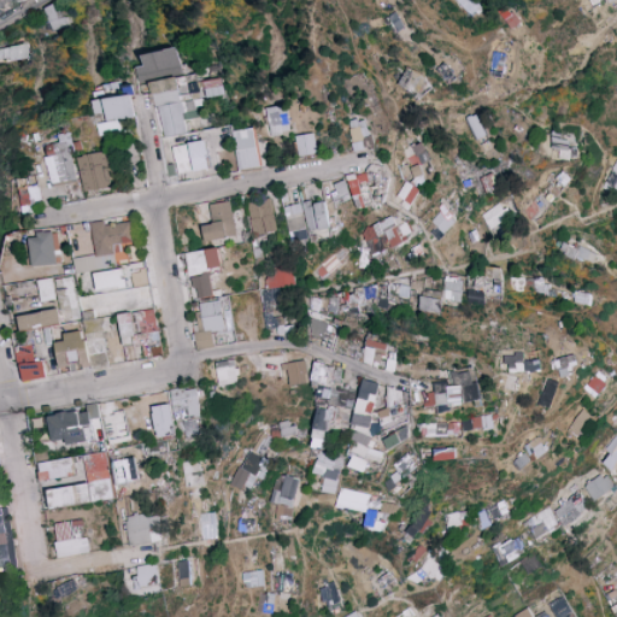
[(456,0),(471,17),(481,9),(474,0),(456,0)]
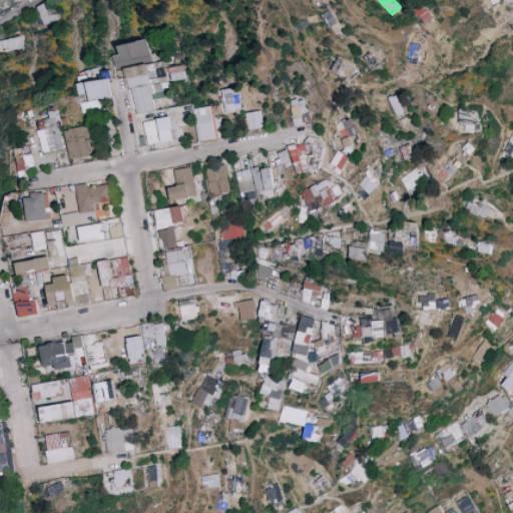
[(37,5),(42,25),(57,21),(54,8),(46,10),(45,3),(37,5)]
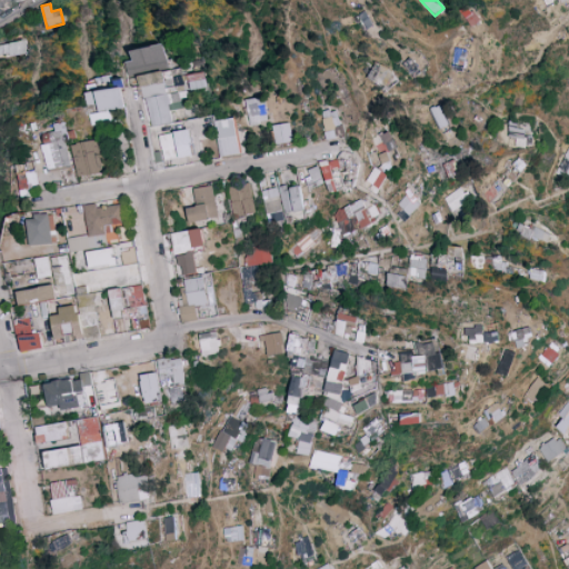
[(0,57),(26,52),(23,40),(0,45),(0,57)]
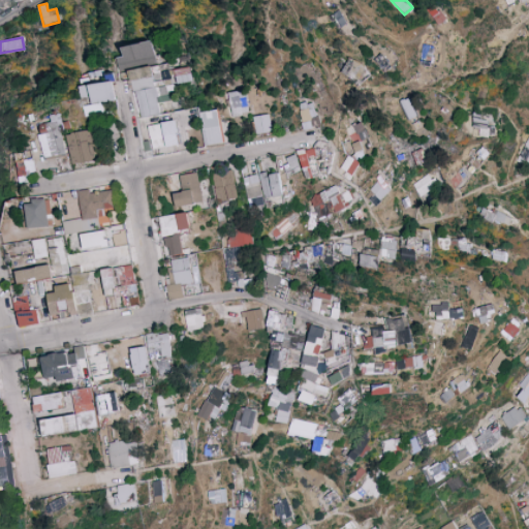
[(139,118),(160,114),(158,102),(176,99),(173,85),(194,81),(191,64),(158,70),(154,40),(122,45),(124,56),(119,57),(123,81),(133,80),(139,118)]
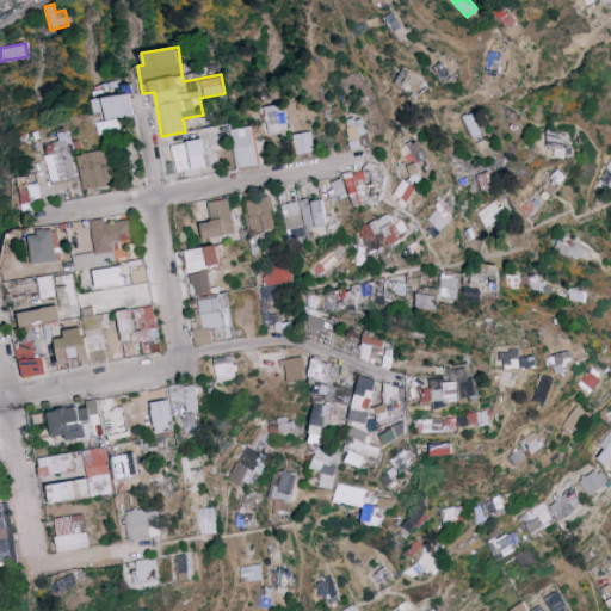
[(419,98),(429,80),(405,66),(395,84),(419,98)]
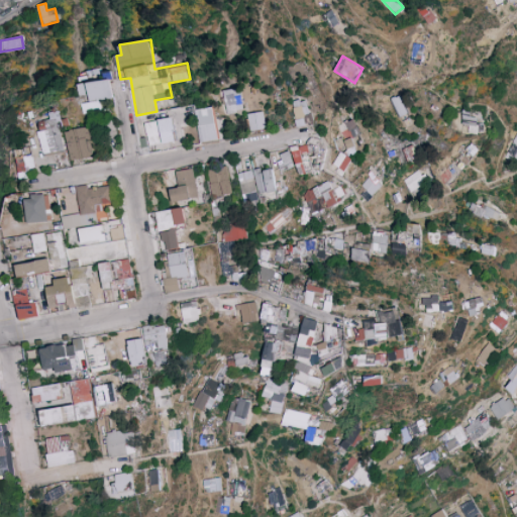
[(80,83),(82,100),(84,99),(86,112),(104,109),(103,100),(116,98),(113,79),(80,83)]
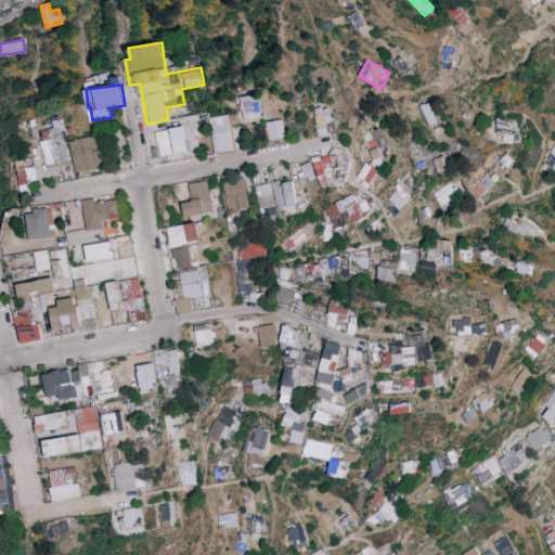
[(240,97),(243,121),(261,118),(257,93),(240,97)]
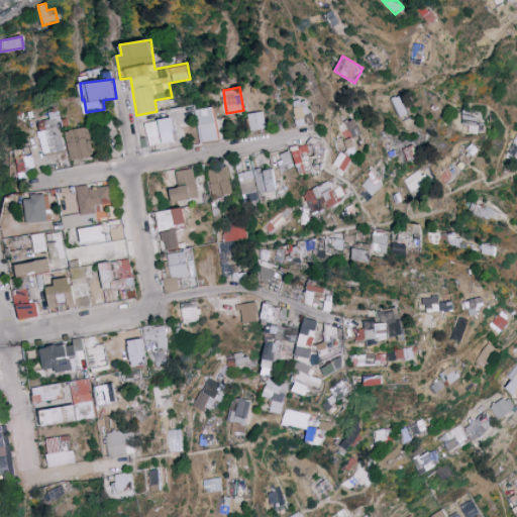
[(408,113),(400,94),(390,99),(399,117),(408,113)]
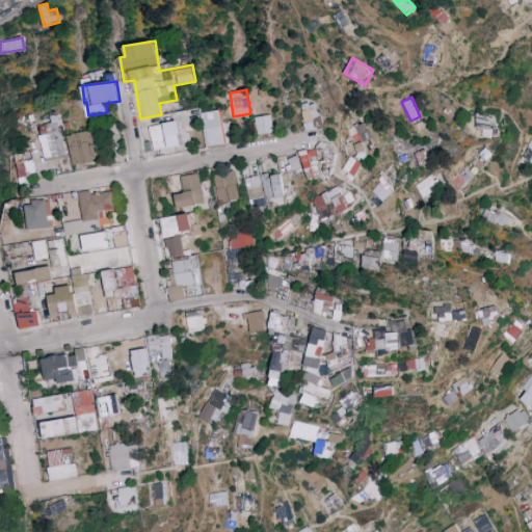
[(303,104),(307,129),(323,127),(320,102),(303,104)]
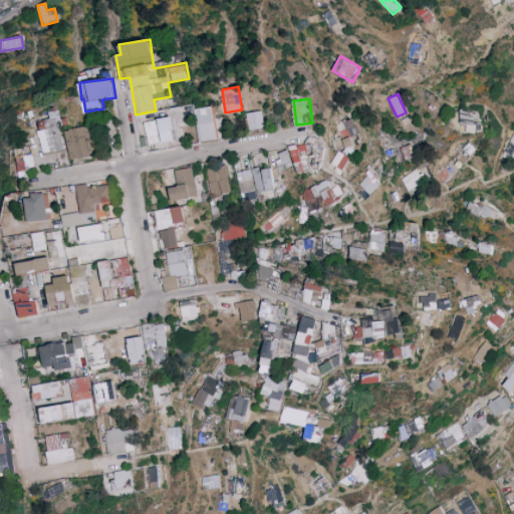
[(195,108),(198,141),(216,140),(213,106),(195,108)]
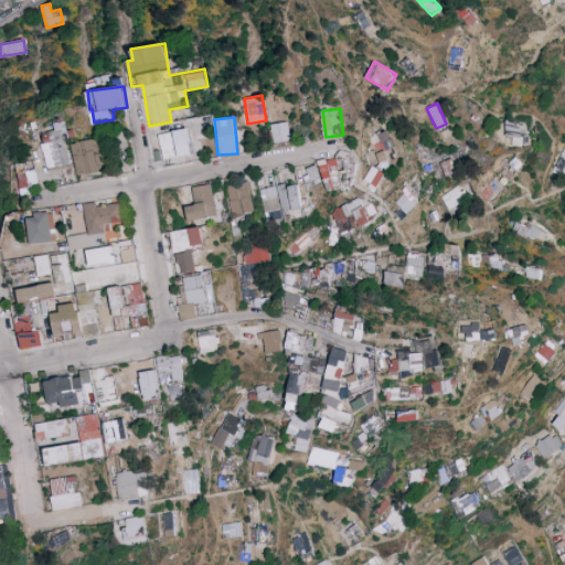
[(57,121),(59,130),(53,130),(54,139),(46,140),(50,168),(74,164),(67,120),(57,121)]
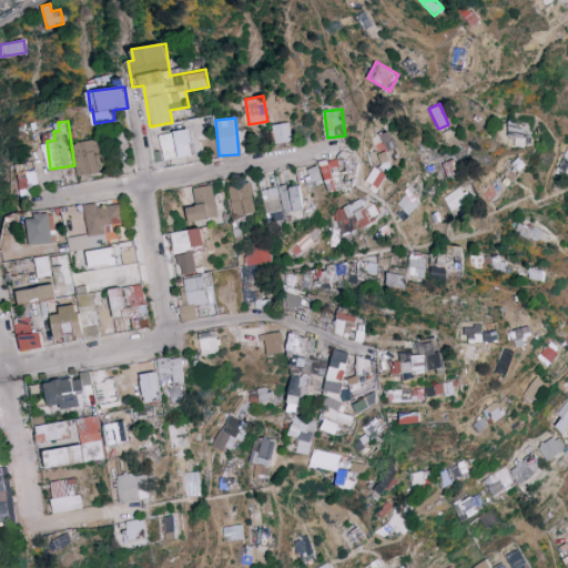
[(294,141),(291,122),(272,124),(275,144),(294,141)]
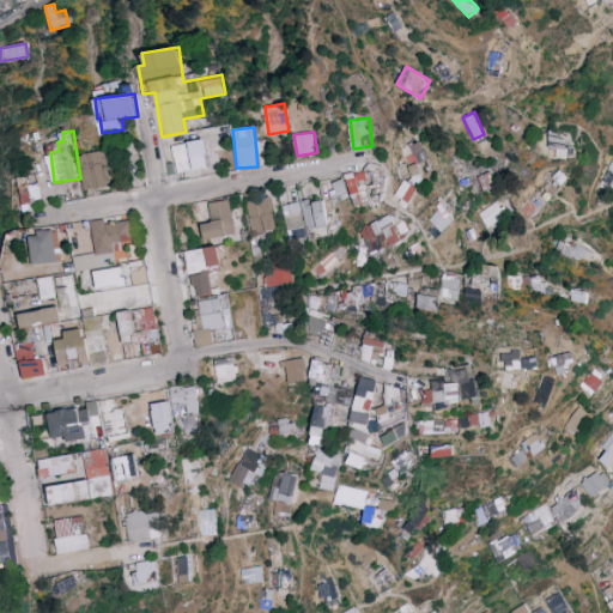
[(556,149),(554,157),(566,158),(569,137),(550,134),(547,147),(556,149)]
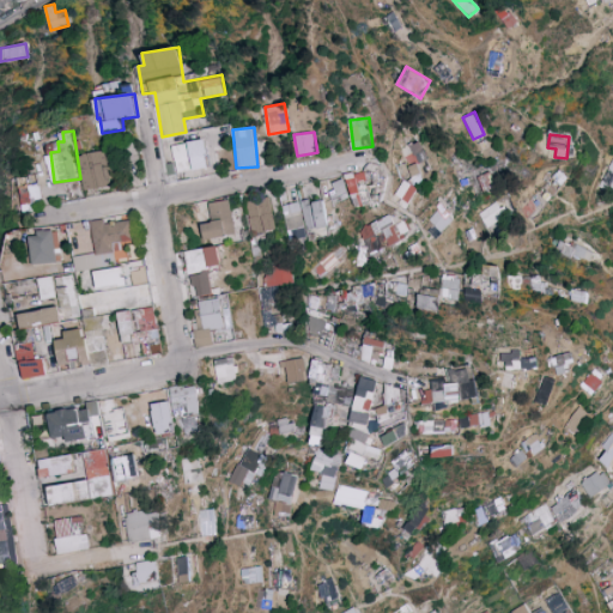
[(176,173),(210,167),(205,139),(171,145),(176,173)]
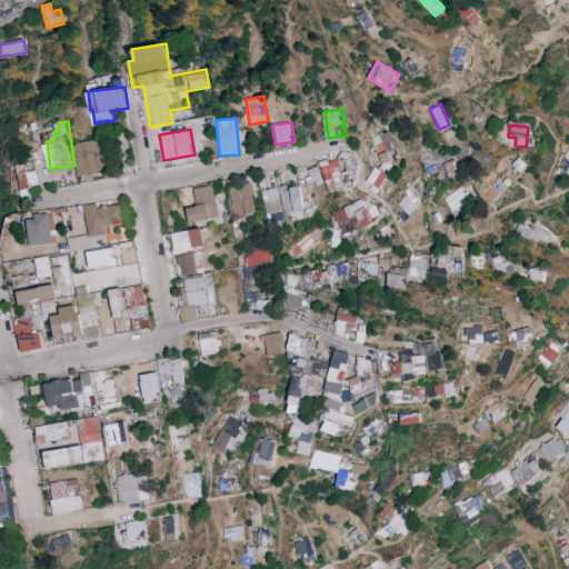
[(382,135),(388,151),(398,148),(391,131),(382,135)]
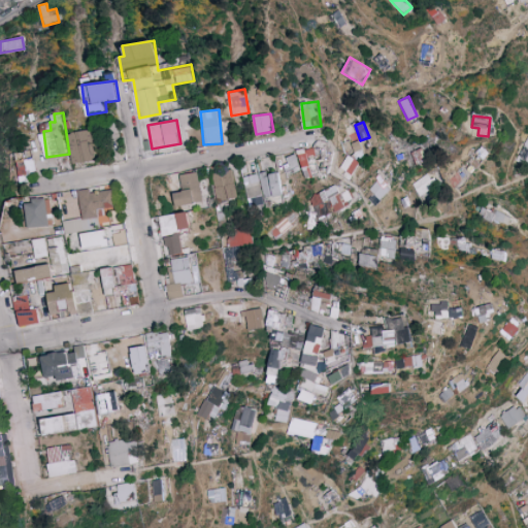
[(96,161),(95,131),(70,132),(72,162),(96,161)]
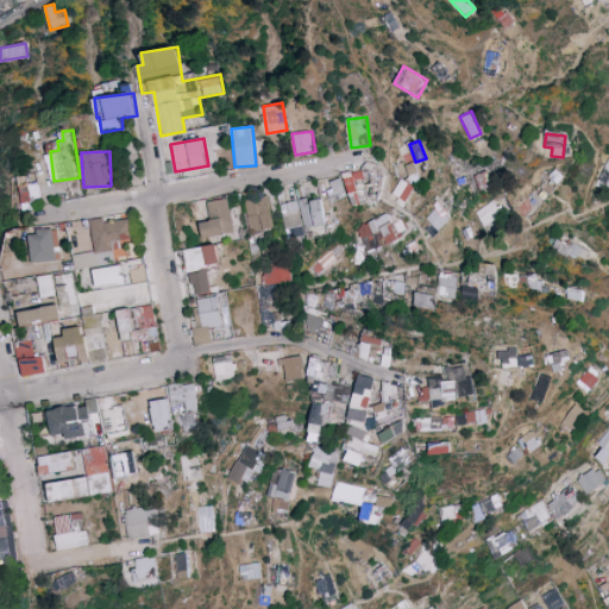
[(608,158),(597,176),(608,184),(608,158)]
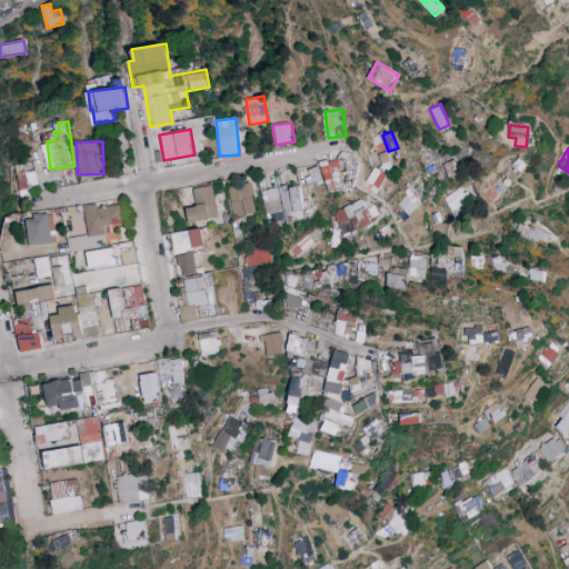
[(395,167),(389,151),(379,155),(386,170),(395,167)]
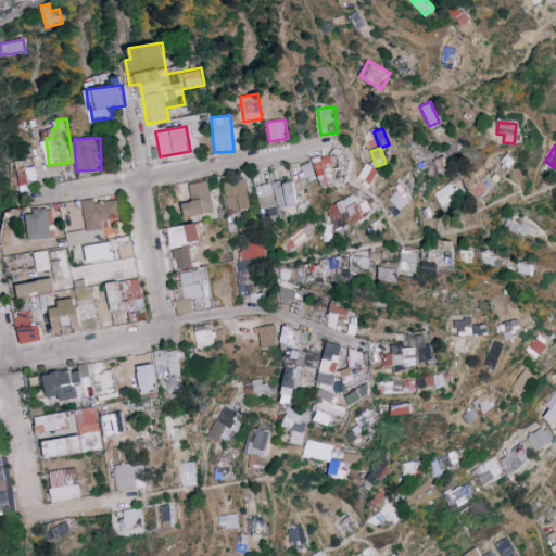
[(332,154),(315,159),(323,188),(331,186),(326,165),(335,163),(332,154)]
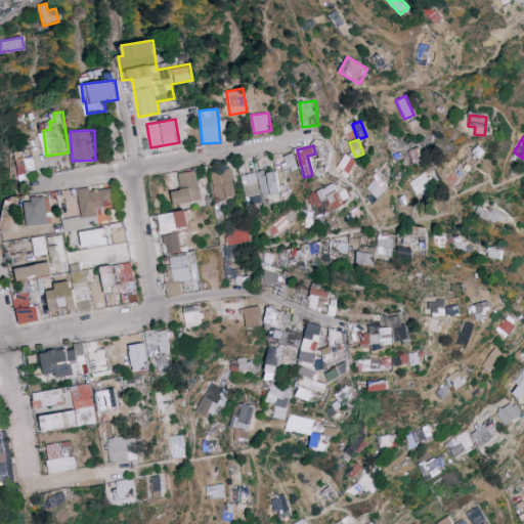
[(288,171),(300,167),(294,153),(282,157),(288,171)]
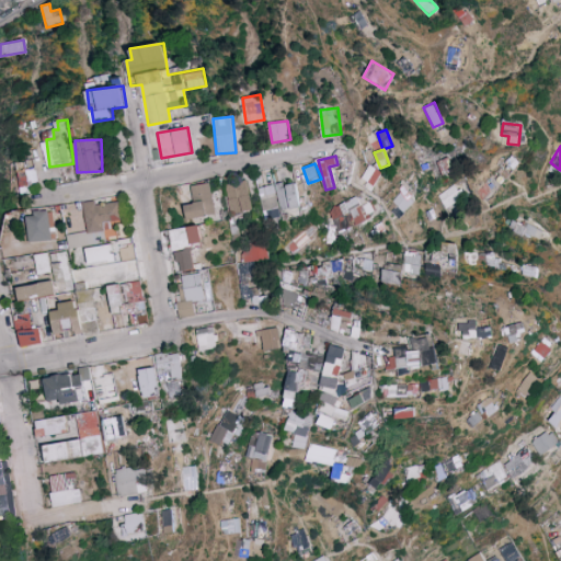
[(376,184),(384,172),(371,164),(363,178),(376,184)]
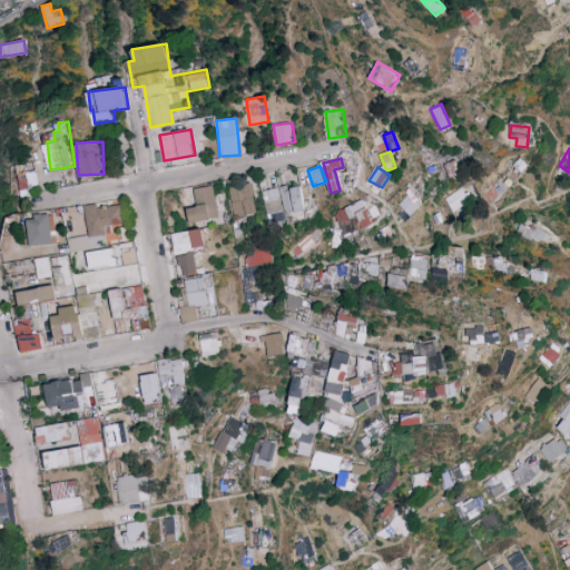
[(227,187),(234,218),(256,214),(251,183),(227,187)]
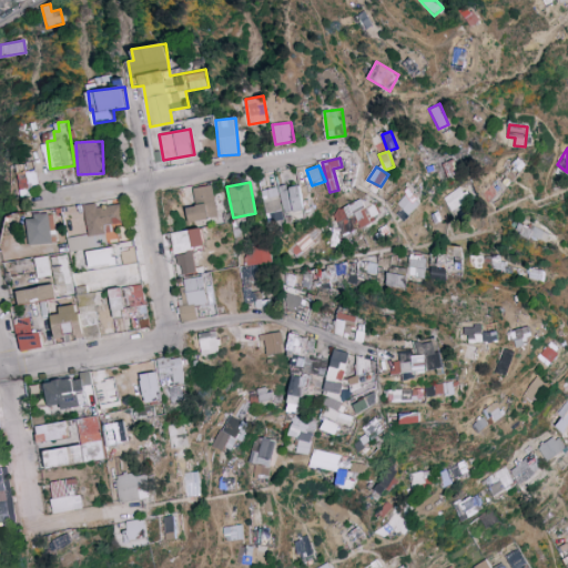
[(301,183),(280,188),(284,213),(305,210),(301,183)]
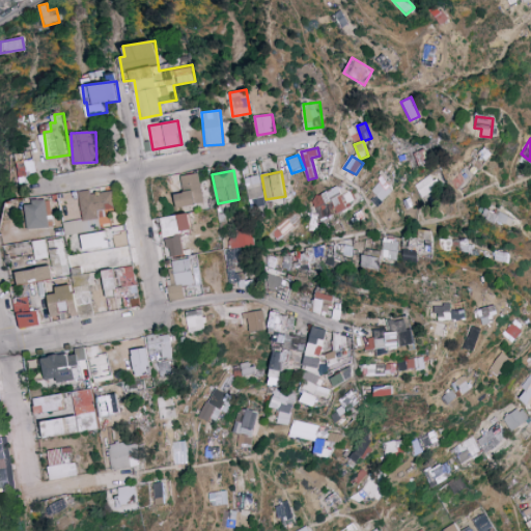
[(175,206),(203,203),(200,173),(180,174),(183,192),(174,193),(175,206)]
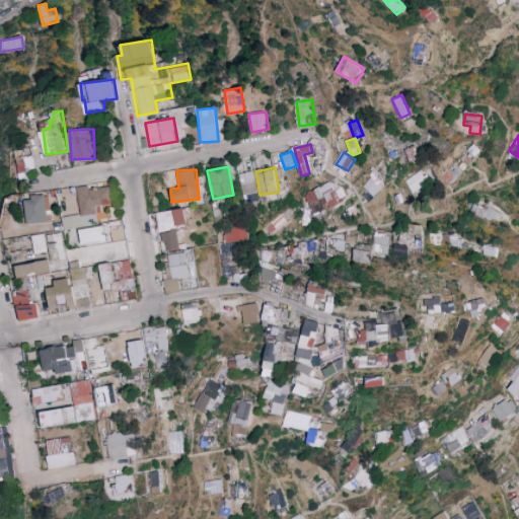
[(237,174),(245,204),(261,200),(252,170),(237,174)]
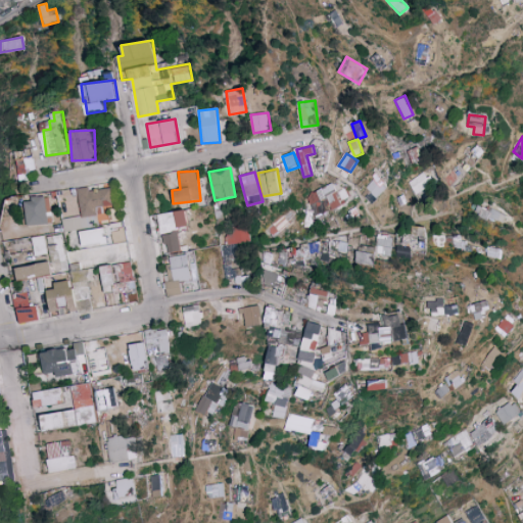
[(433,185),(425,172),(408,181),(415,195),(433,185)]
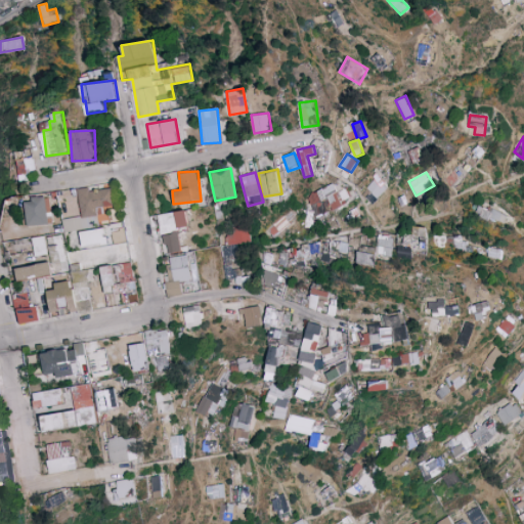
[(387,187),(376,177),(365,188),(377,199),(387,187)]
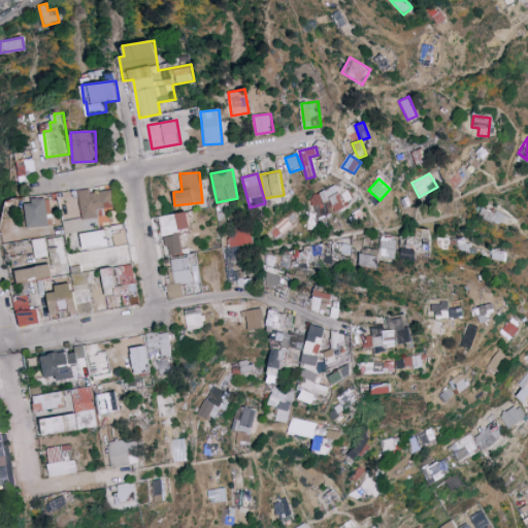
[(340,193),(337,185),(308,197),(318,219),(354,202),(348,189),(340,193)]
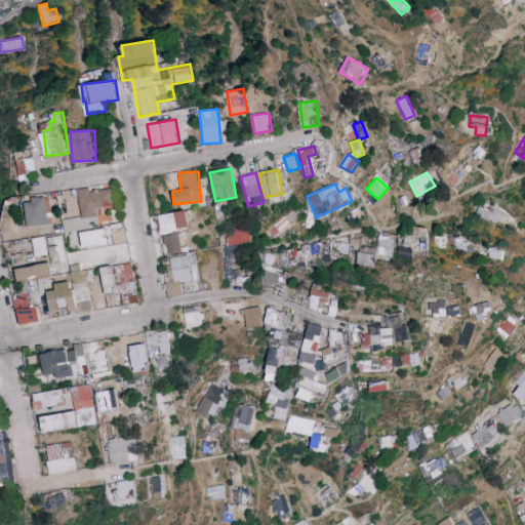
[(26,199),(27,226),(47,225),(46,198),(26,199)]
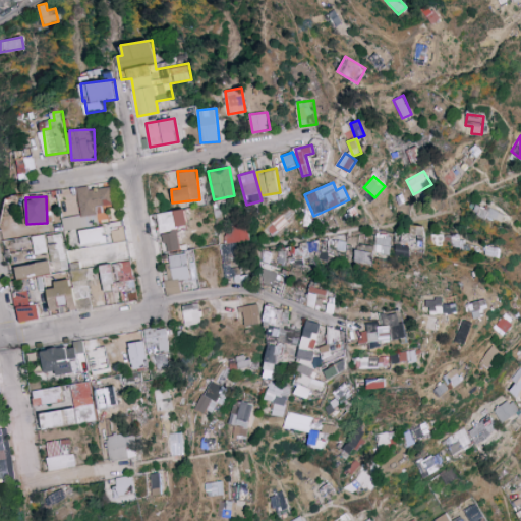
[(180,249),(177,227),(188,225),(185,209),(158,213),(165,252),(180,249)]
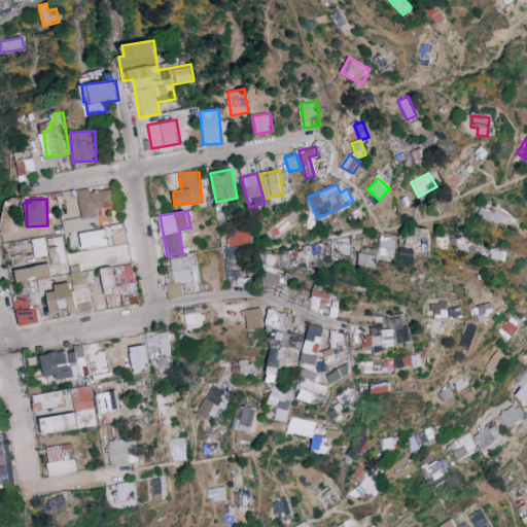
[(81,231),(83,248),(127,243),(125,225),(81,231)]
